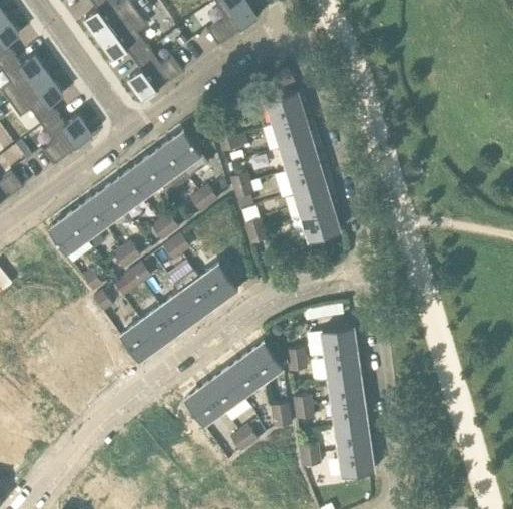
[(99,10),(85,20),(100,40),(140,12),(131,0),(127,0),(120,6),(115,0),(92,0),(99,10)]
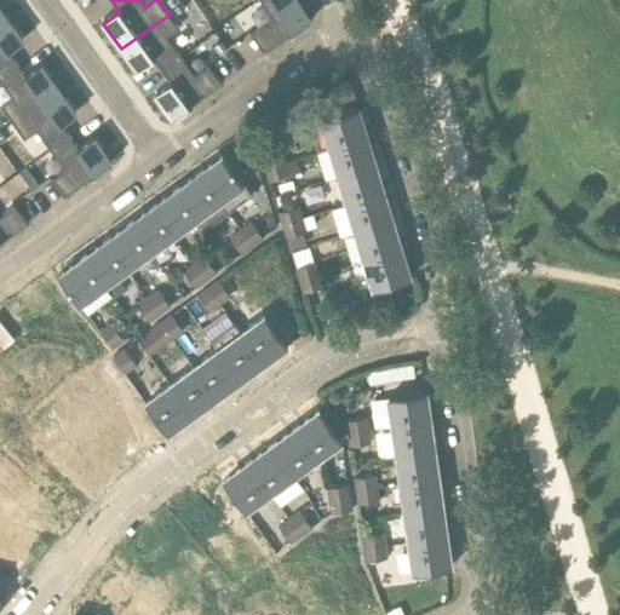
[(274,23),(252,38),(264,56),(310,26),(296,0),(264,0),(260,3),(274,23)]
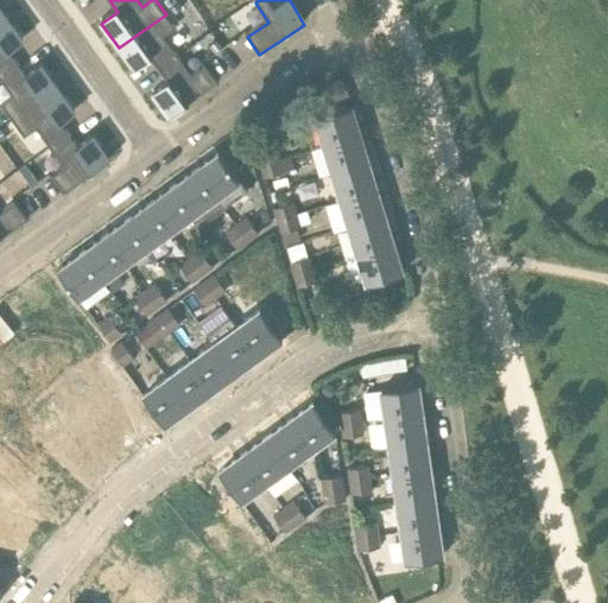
[(166,14),(119,48),(137,73),(153,61),(162,71),(179,58),(165,39),(177,30),(166,14)]
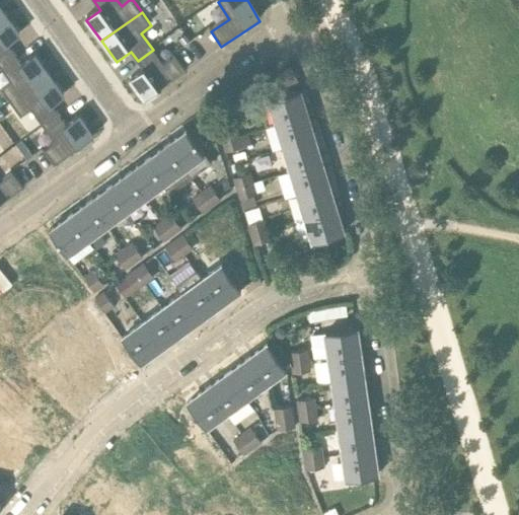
[(7,15),(0,20),(0,67),(15,56),(8,47),(22,37),(7,15)]
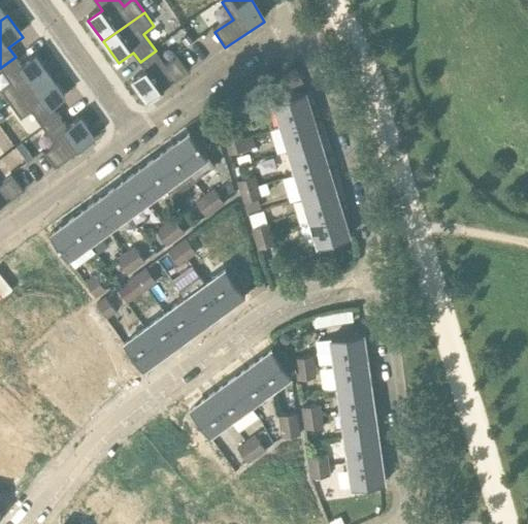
[(147,72),(133,83),(147,103),(190,75),(178,60),(168,68),(156,51),(140,62),(147,72)]
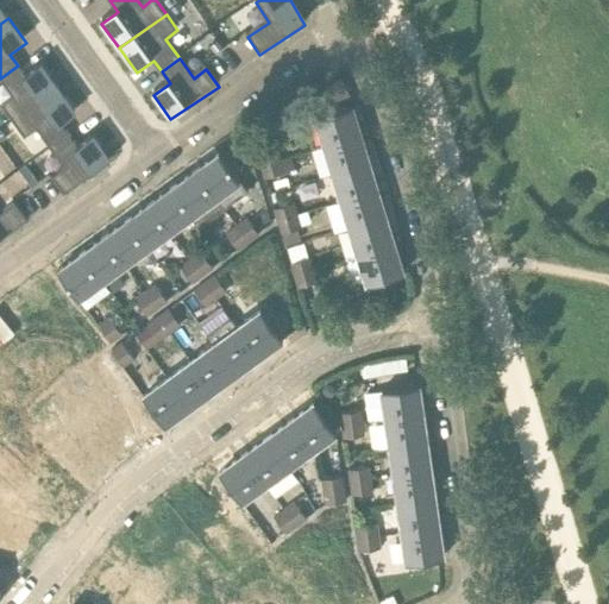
[(18,65),(0,79),(14,99),(1,107),(13,124),(61,89),(43,65),(26,77),(18,65)]
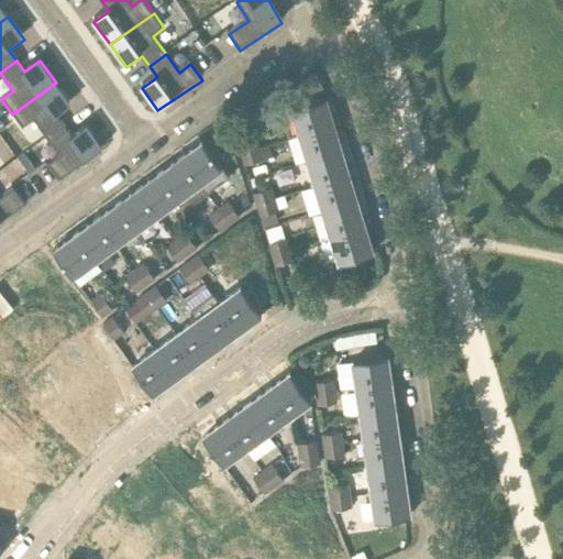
[(56,83),(12,114),(23,130),(34,121),(47,139),(64,127),(56,117),(72,106),(56,83)]
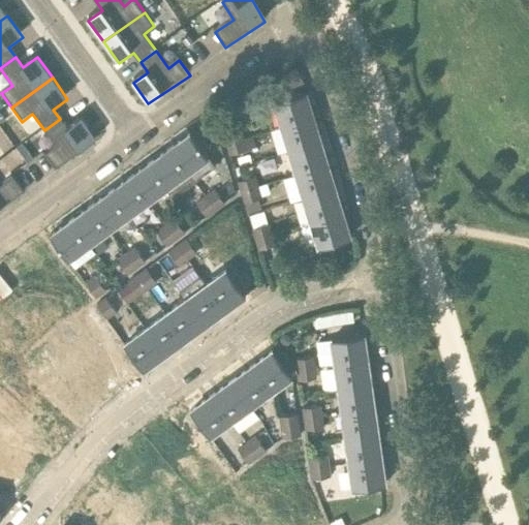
[(305,97),(274,106),(281,131),(312,122),(305,97)]
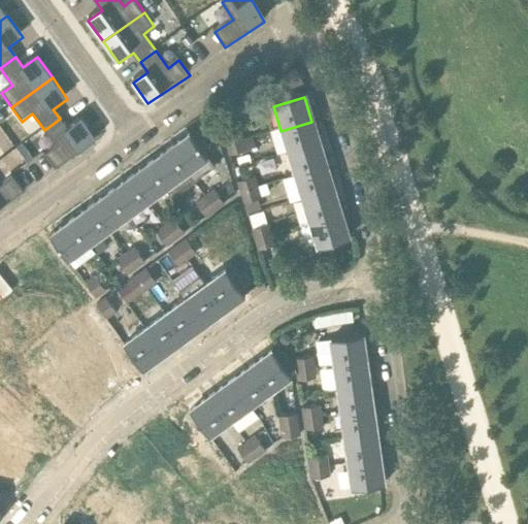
[(60,119),(44,130),(57,148),(46,155),(57,170),(95,142),(95,141),(97,139),(81,119),(67,129),(60,119)]
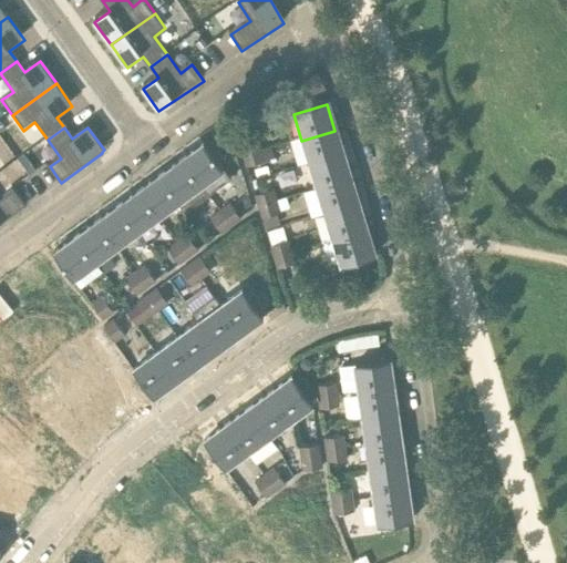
[(334,131),(301,141),(309,166),(342,156),(334,131)]
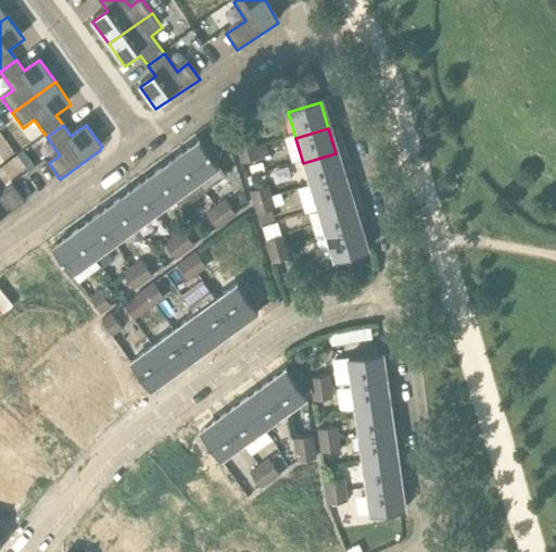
[(253,139),(234,145),(237,157),(256,150),(253,139)]
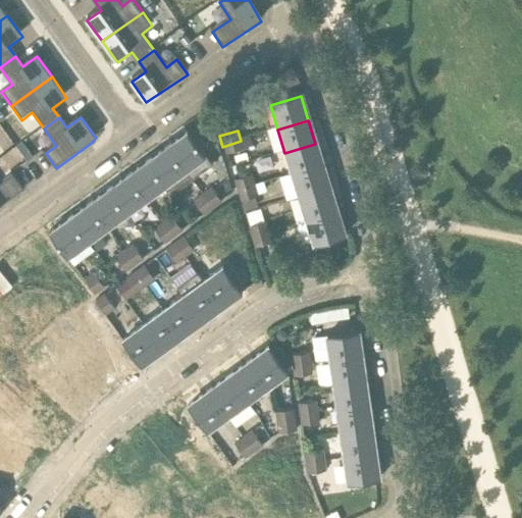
[(188,136),(168,150),(192,184),(212,169),(188,136)]
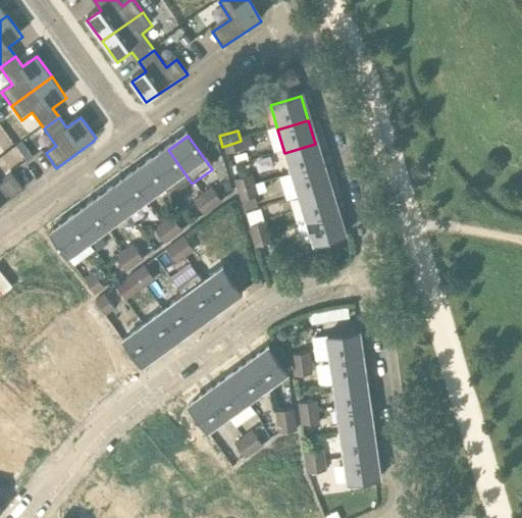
[(241,141),(222,147),(225,157),(244,152),(241,141)]
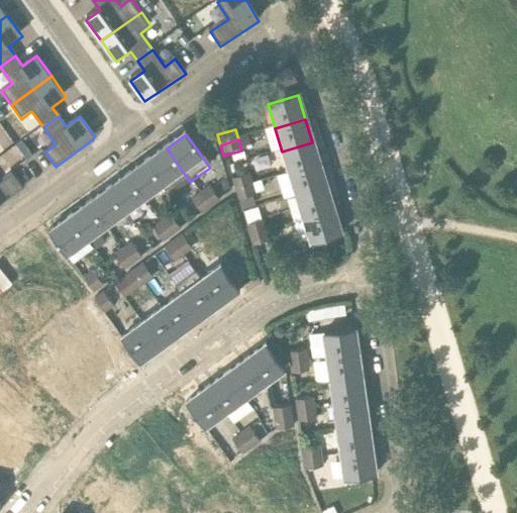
[(312,142),(282,151),(289,175),(319,166),(312,142)]
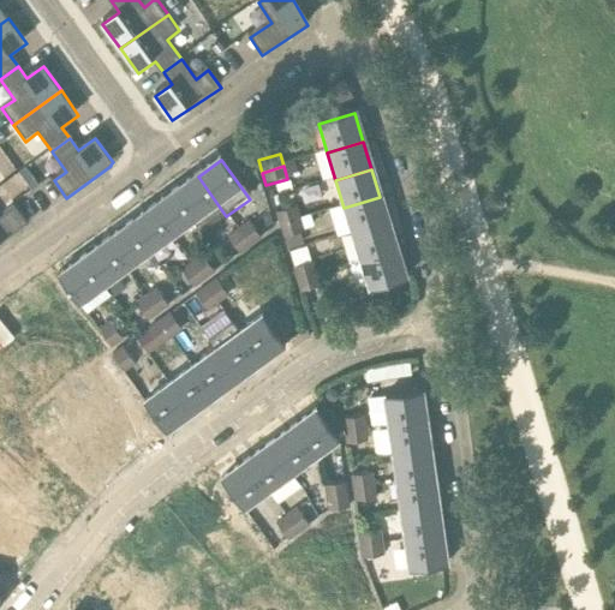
[(198,177),(174,193),(195,222),(202,233),(226,216),(198,177)]
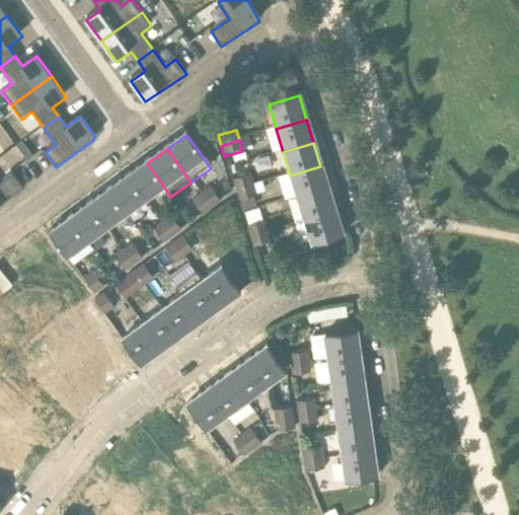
[(147,163),(128,177),(145,202),(164,188),(147,163)]
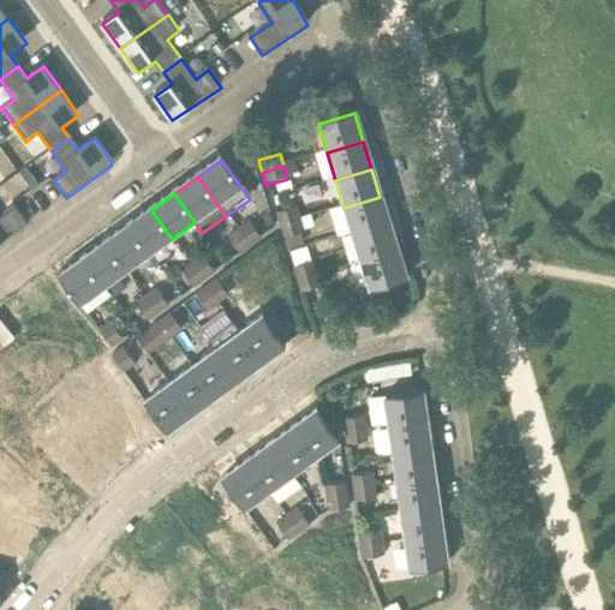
[(380,197),(344,208),(352,235),(388,225),(380,197)]
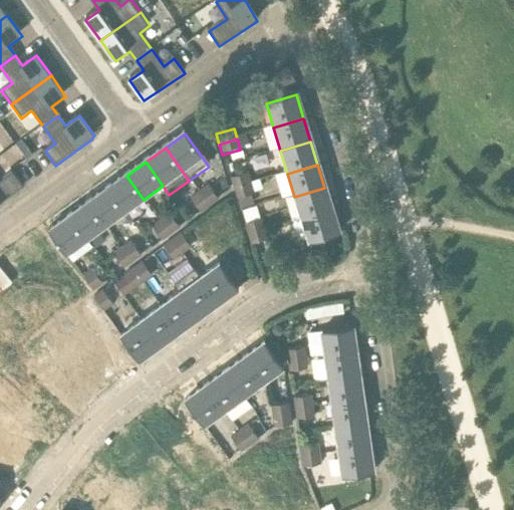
[(0,204),(24,188),(13,174),(0,183),(0,204)]
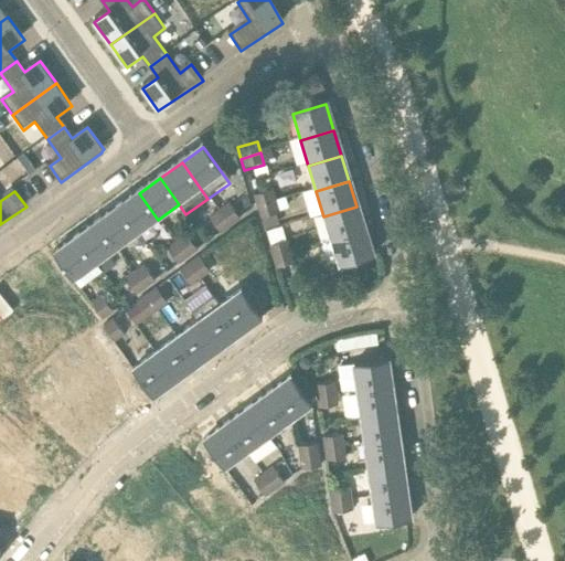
[(273,192),(253,199),(256,210),(276,203),(273,192)]
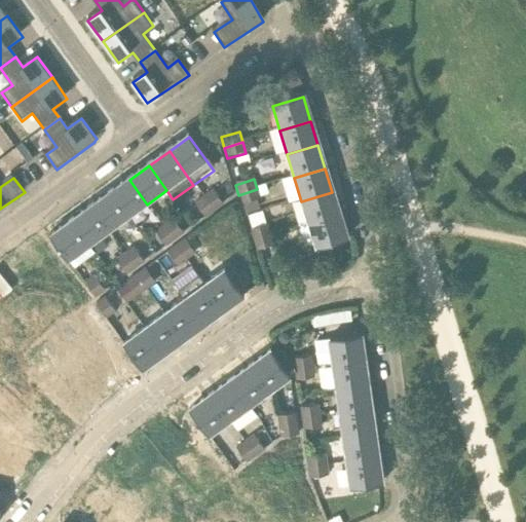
[(129,180),(110,194),(127,219),(147,204),(129,180)]
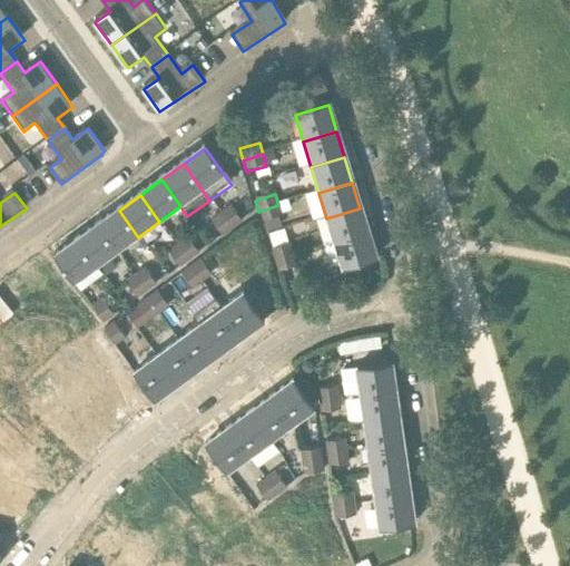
[(278,205),(258,212),(263,224),(264,223),(268,222),(279,218),(282,217),(282,216),(278,205)]
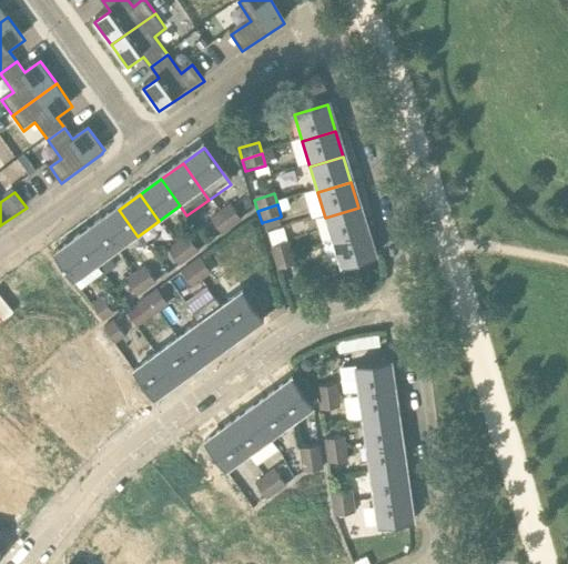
[(230,208),(220,214),(232,231),(242,224),(230,208)]
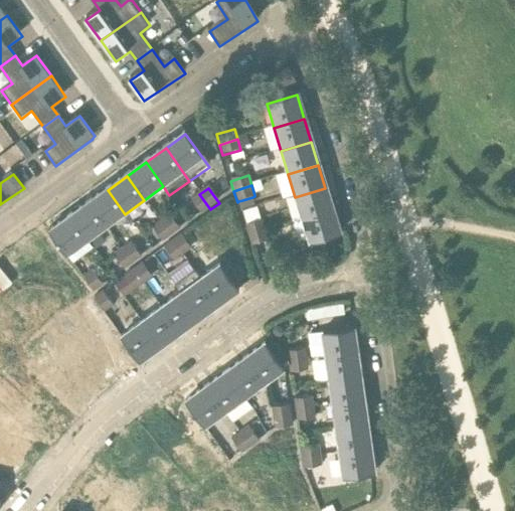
[(325,188),(295,197),(303,221),(332,212),(325,188)]
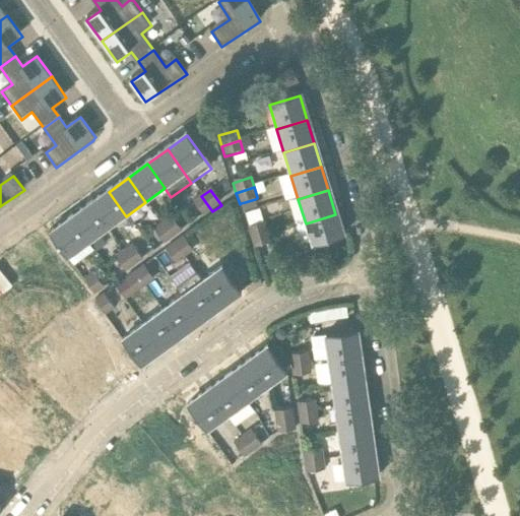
[(109,192),(89,206),(107,231),(126,216),(109,192)]
